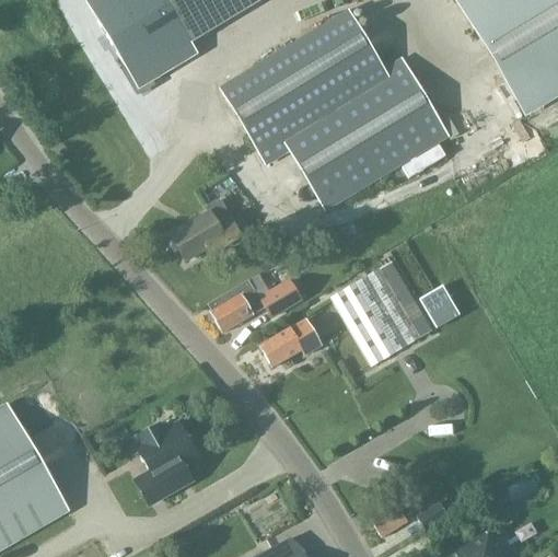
[(90,0),(88,1),(135,78),(140,86),(197,51),(190,41),(193,39),(170,2),(167,0),(90,0)]
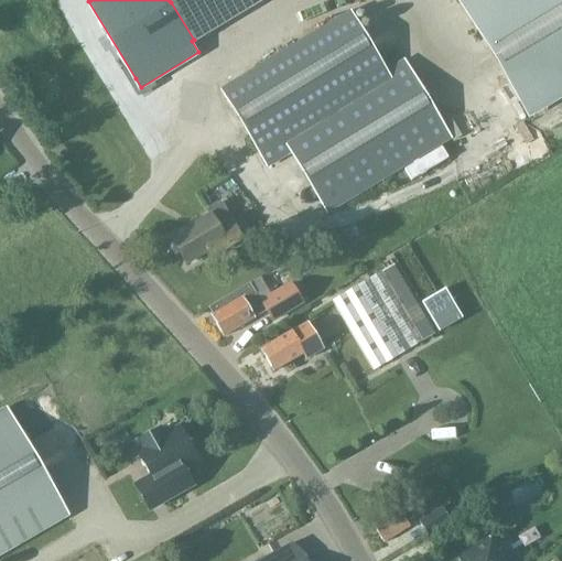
[(169,0),(171,2),(194,40),(259,0),(169,0)]
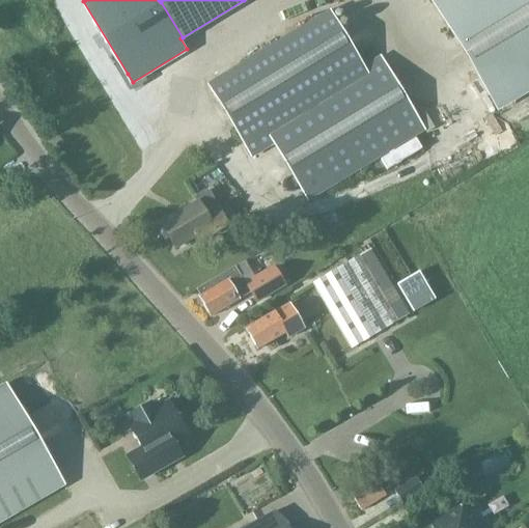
[(435,0),(499,108),(528,89),(528,0),(435,0)]
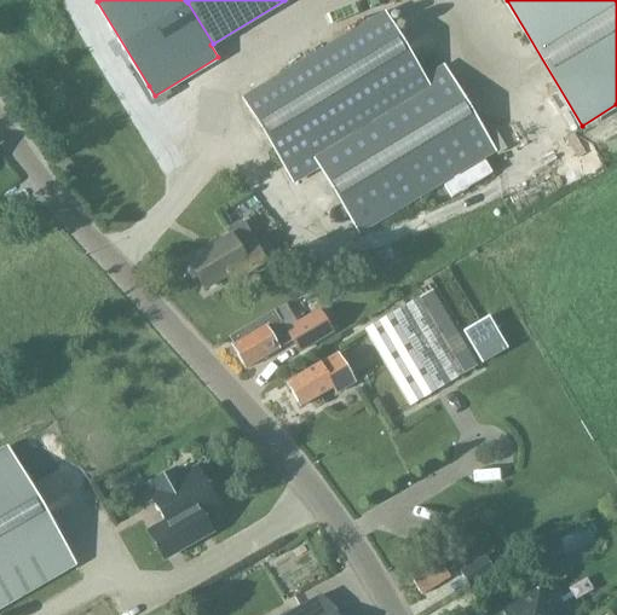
[(386,7),(243,96),(283,160),(310,144),(362,228),(499,146),(445,61),(426,73),(386,7)]
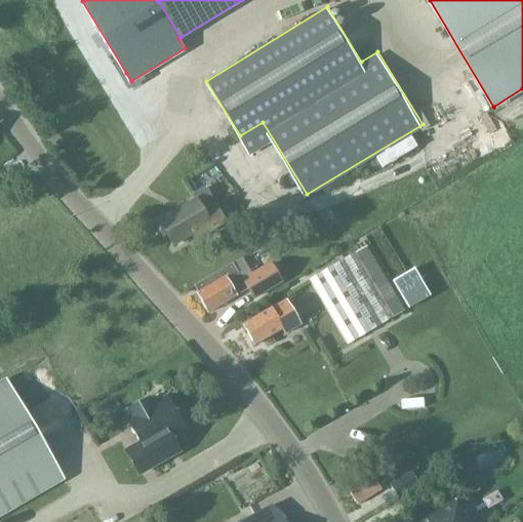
[(228,218),(210,190),(160,219),(174,243),(194,232),(197,237),(228,218)]
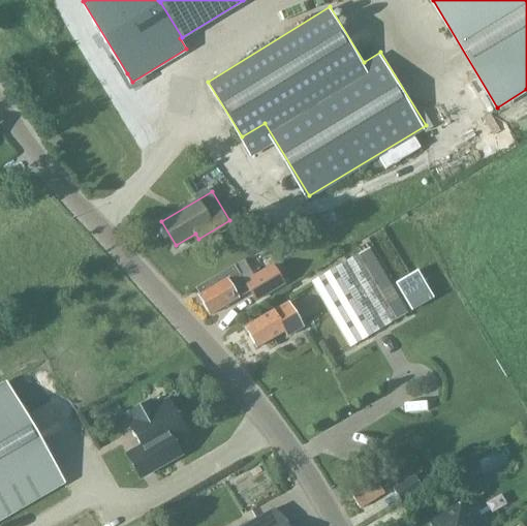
[(351,345),(397,317),(360,253),(313,279),(351,345)]
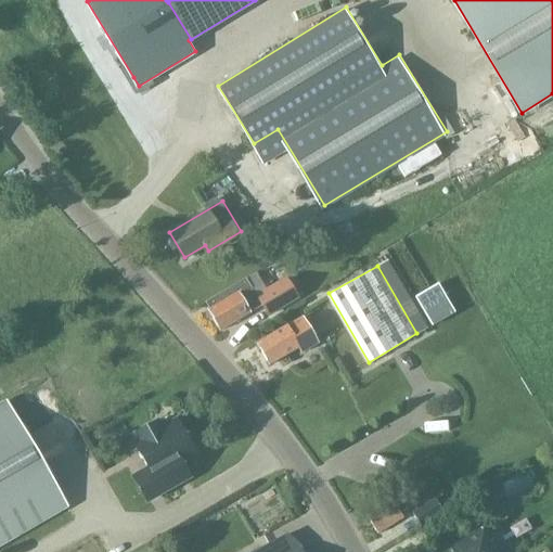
[(300,294),(290,274),(268,286),(258,270),(247,276),(206,299),(209,307),(208,308),(221,329),(261,304),(268,313),(300,294)]
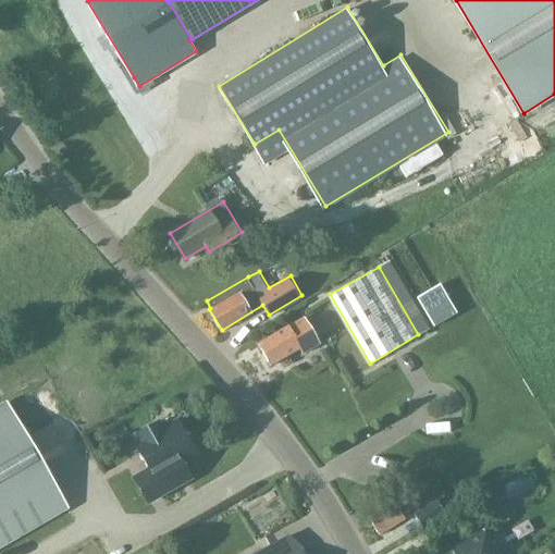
[(290,324),(259,343),(272,364),(303,346),(306,351),(321,342),(307,316),(300,318),(290,324)]
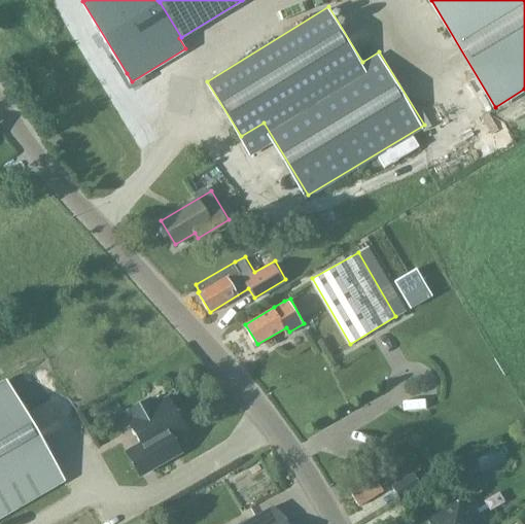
[(0,381),(0,518),(67,479),(7,377),(0,381)]
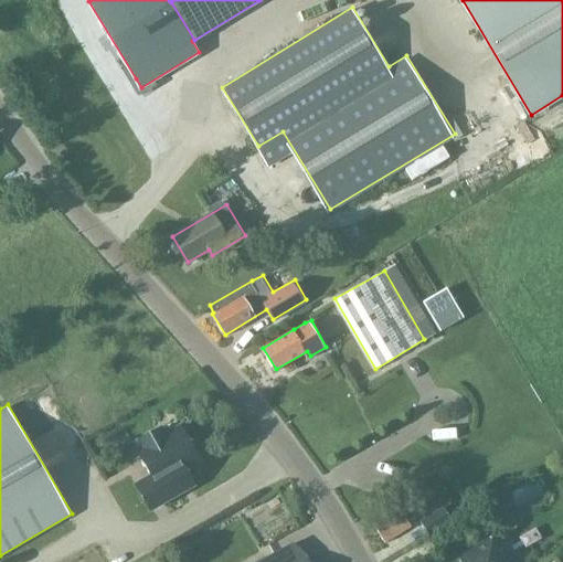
[(446,435),(466,423),(460,414),(441,425),(446,435)]
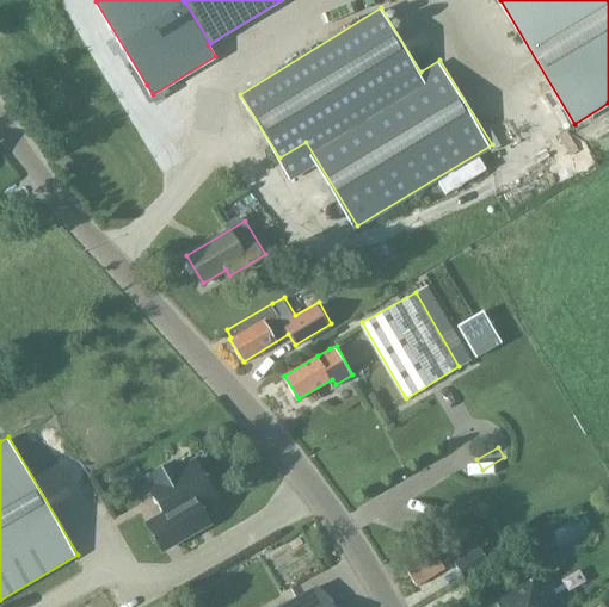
[(165,513),(148,522),(165,549),(200,528),(208,524),(197,505),(215,495),(213,490),(214,484),(209,476),(203,474),(195,459),(179,468),(176,460),(151,475),(155,482),(149,485),(165,513)]
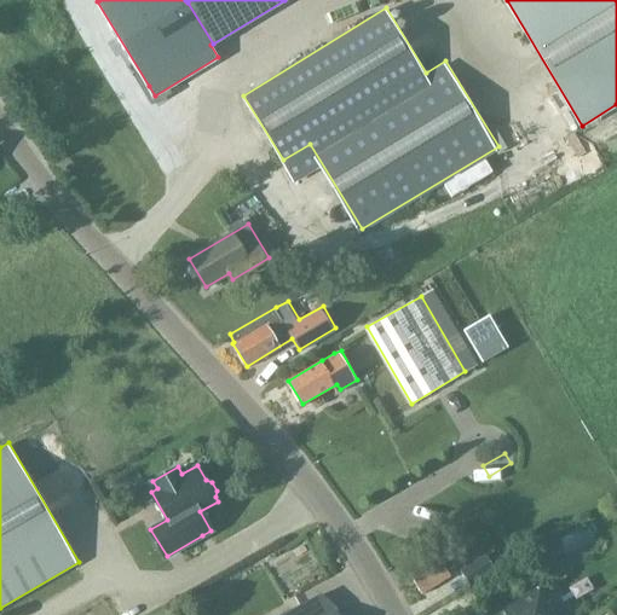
[(450,568),(466,557),(456,543),(410,573),(424,592),(453,574),(450,568)]
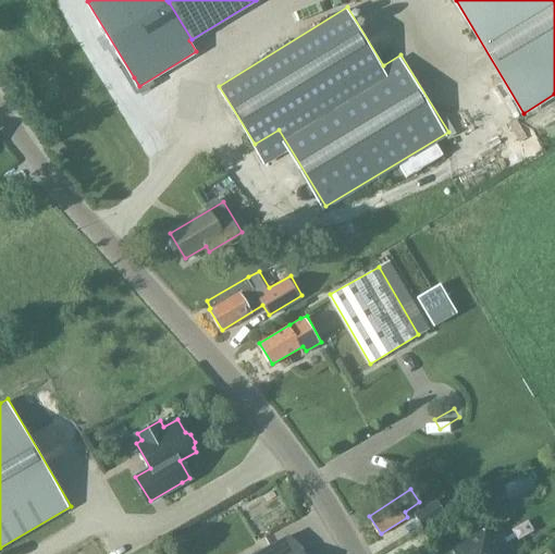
[(438,496),(416,512),(426,525),(446,511),(438,496)]
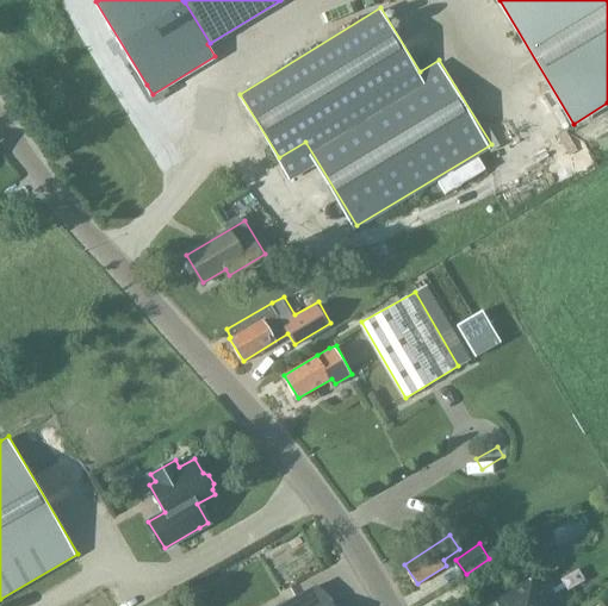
[(481,605),(478,605),(548,605),(541,592),(540,593),(531,578),(481,605)]
